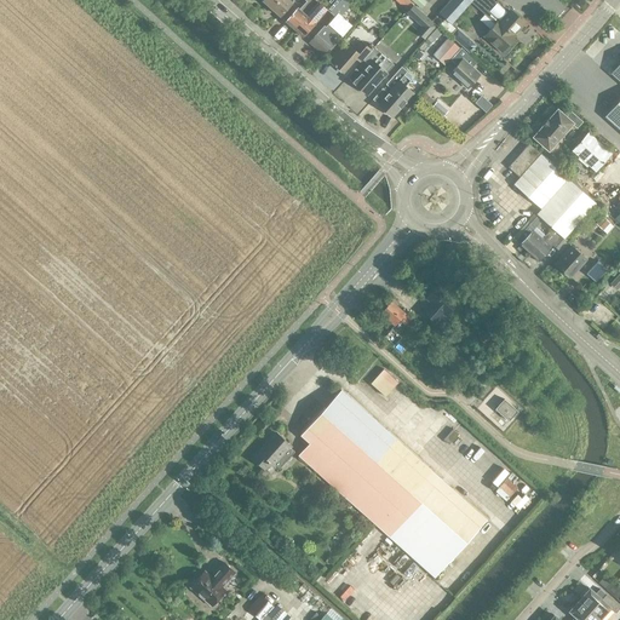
[(277,0),(271,9),(280,16),(292,3),(292,0),(277,0)]
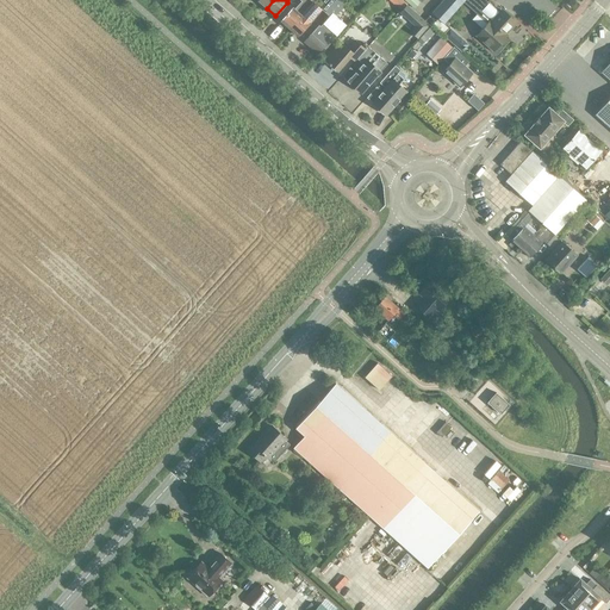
[(293,7),(281,20),(291,29),(316,0),(300,0),(302,1),(294,8),(293,7)]
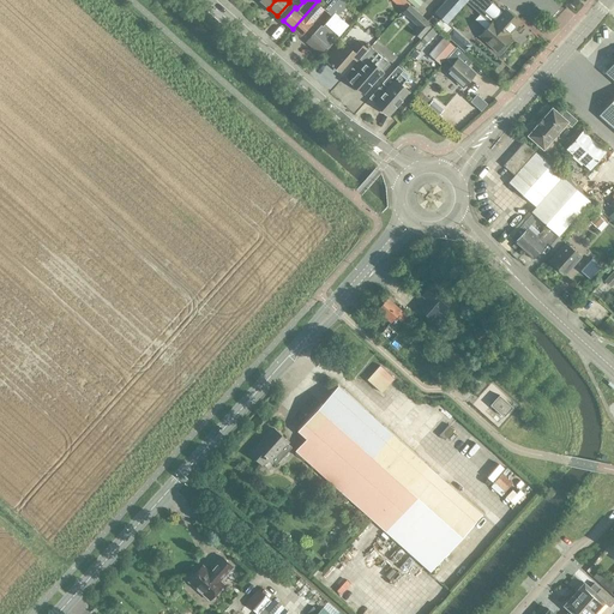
[(335,0),(318,0),(293,29),(300,36),(312,23),(311,20),(323,8),(326,12),(337,0),(335,0),(336,0),(335,0)]
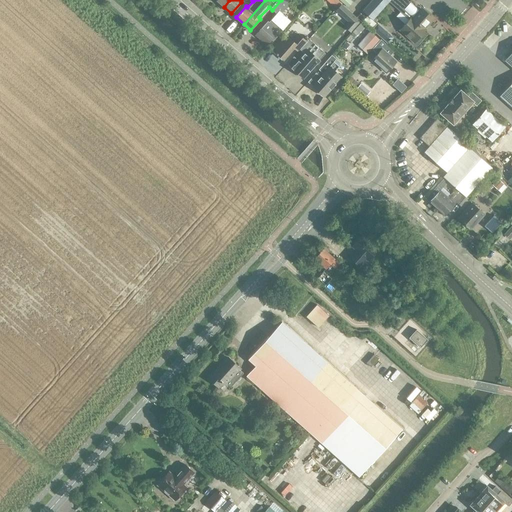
[(268,21),(255,35),(266,45),(273,37),(274,39),(290,21),(281,12),(290,3),(286,0),(281,0),(272,10),(276,14),(269,22),(268,21)]
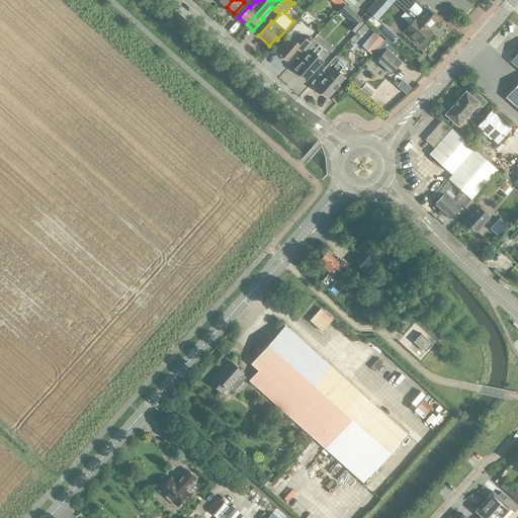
[(427,8),(425,10),(416,2),(417,0),(375,0),(366,10),(377,19),(394,1),(414,20),(406,29),(419,41),(422,38),(424,38),(427,34),(427,32),(430,29),(428,27),(431,24),(432,24),(438,18),(427,8)]
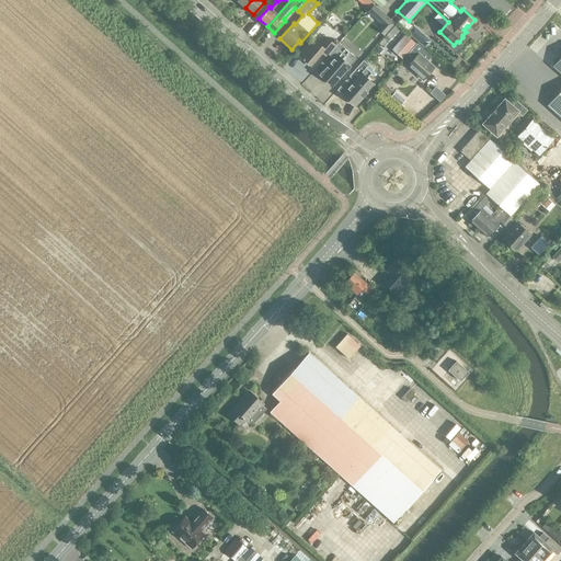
[(384,24),(377,31),(385,37),(396,24),(374,4),(367,10),(384,24)]
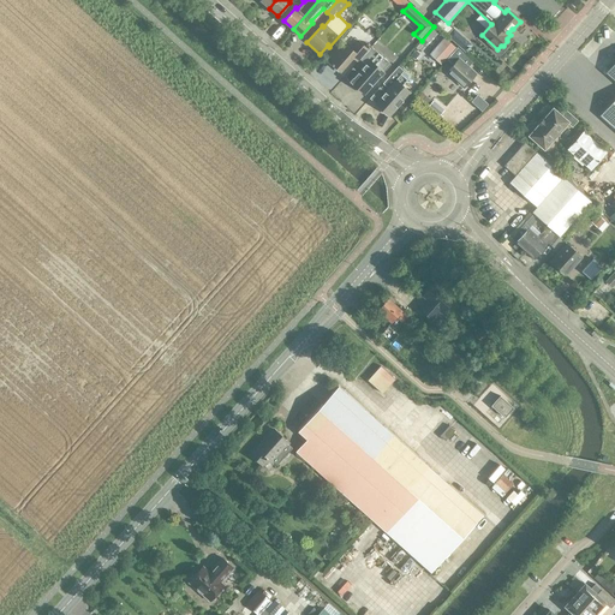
[(425,46),(439,33),(434,28),(421,42),(425,46)]
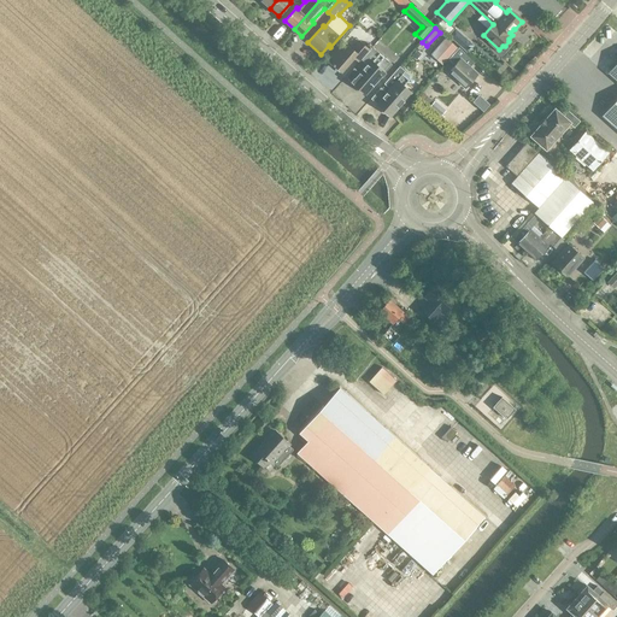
[(475,46),(454,28),(448,36),(468,53),(475,46)]
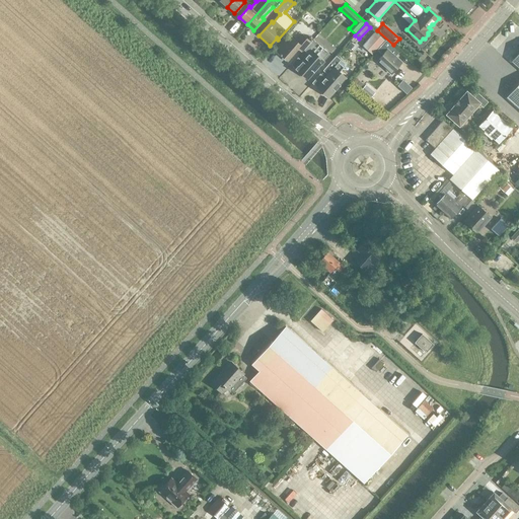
[(384,41),(375,31),(362,45),(372,54),(384,41)]
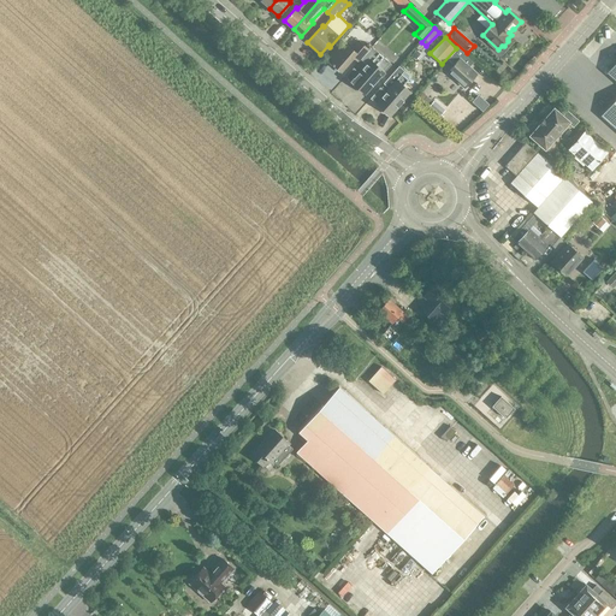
[(360,59),(372,46),(368,43),(366,46),(360,41),(353,48),(344,41),(329,60),(339,71),(353,57),(357,60),(360,59)]
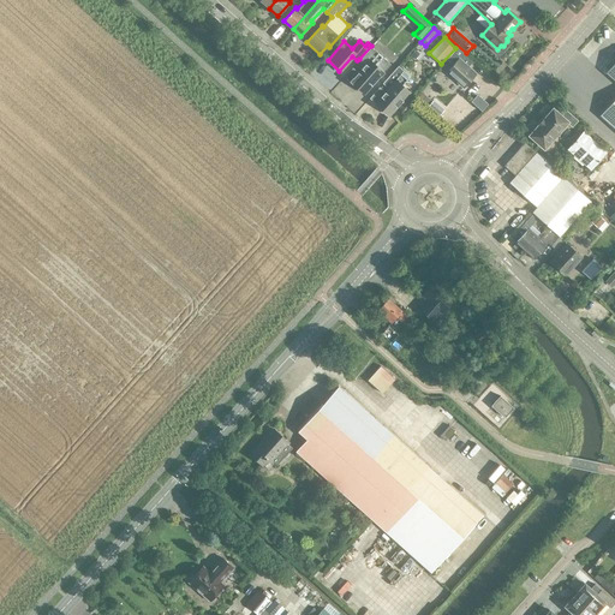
[(371,46),(359,59),(364,64),(350,81),(362,91),(369,83),(371,84),(390,64),(371,46)]
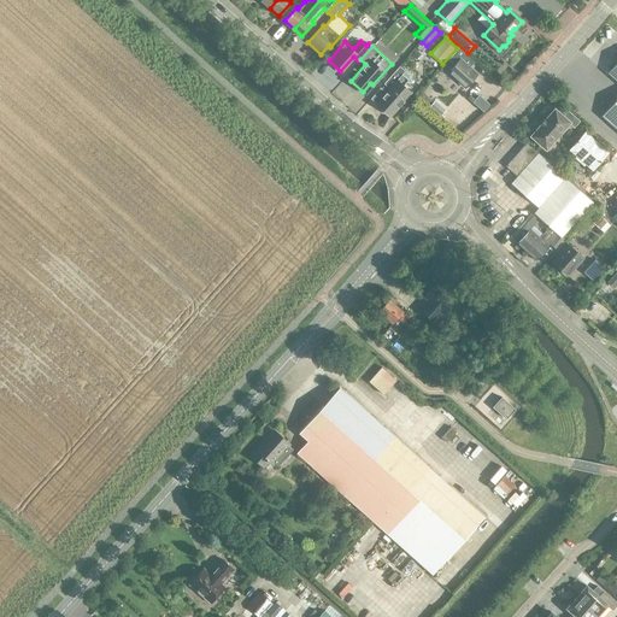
[(454,64),(448,71),(465,87),(477,74),(464,63),(470,57),(459,47),(448,59),(454,64)]
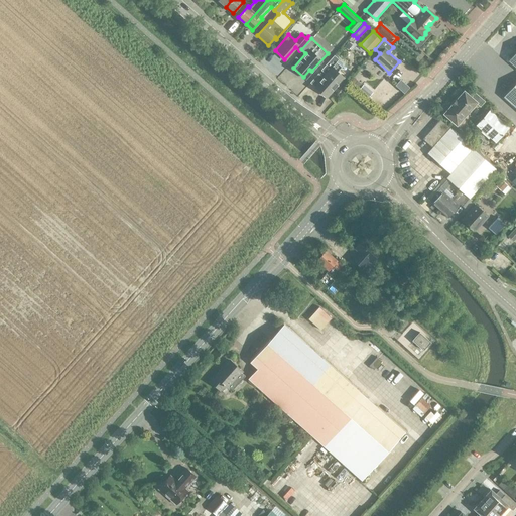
[(515,53),(508,62),(515,69),(515,84),(503,98),(515,109),(515,53)]
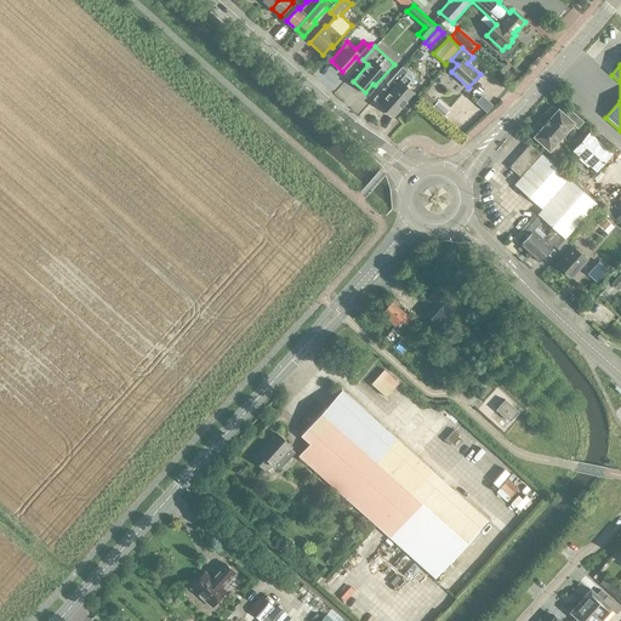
[(405,86),(414,77),(402,66),(386,84),(392,89),(379,103),(393,117),(414,93),(405,86)]
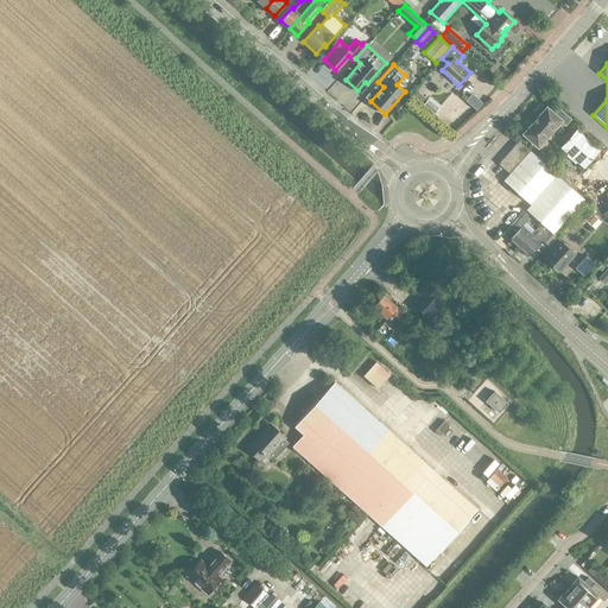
[(426,99),(417,92),(413,96),(422,103),(426,99)]
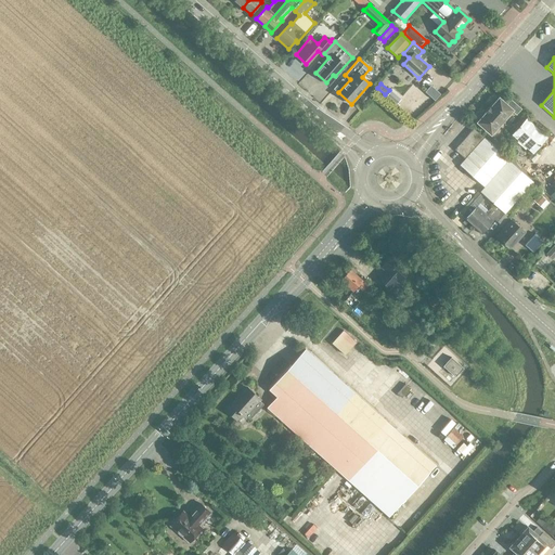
[(478,121),(491,133),(512,111),(516,114),(520,108),(511,100),(506,104),(499,98),(490,107),(486,112),(486,113),(478,121)]
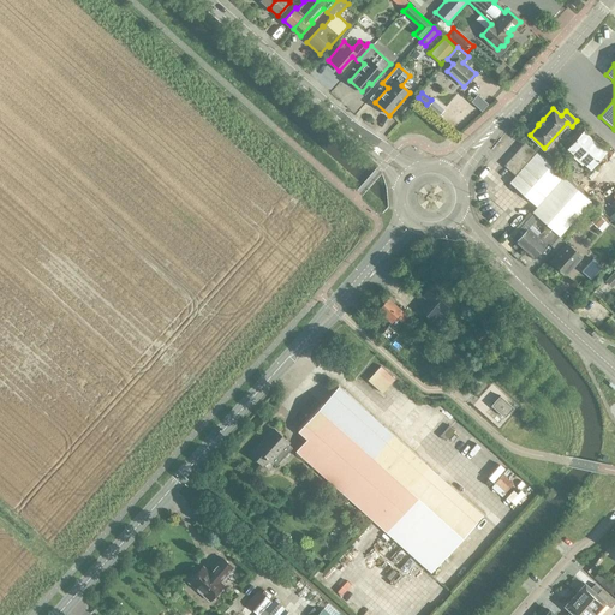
[(607,154),(583,132),(567,150),(591,171),(607,154)]
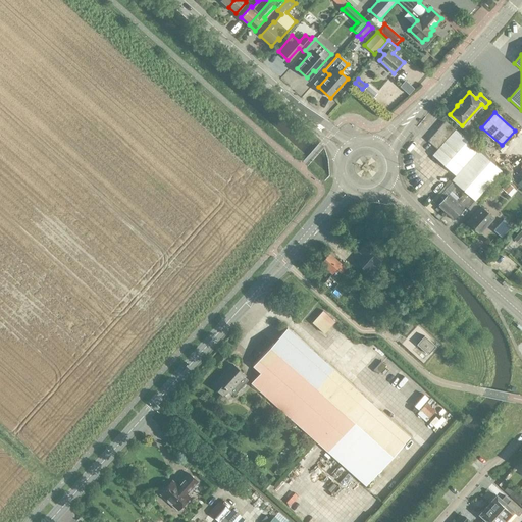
[(503,172),(446,120),(427,141),(438,150),(432,156),(455,176),(452,180),(464,193),(474,201),(475,200),(499,173),(501,174),(503,172)]
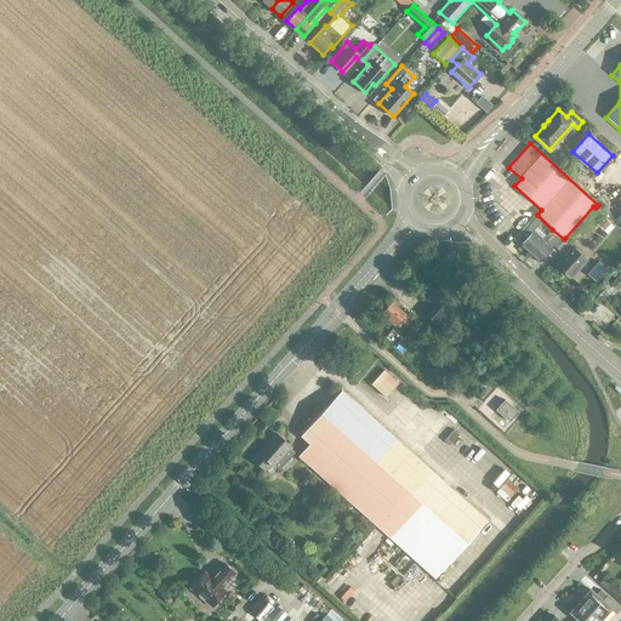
[(608,234),(616,226),(608,218),(609,217),(605,215),(597,224),(608,234)]
